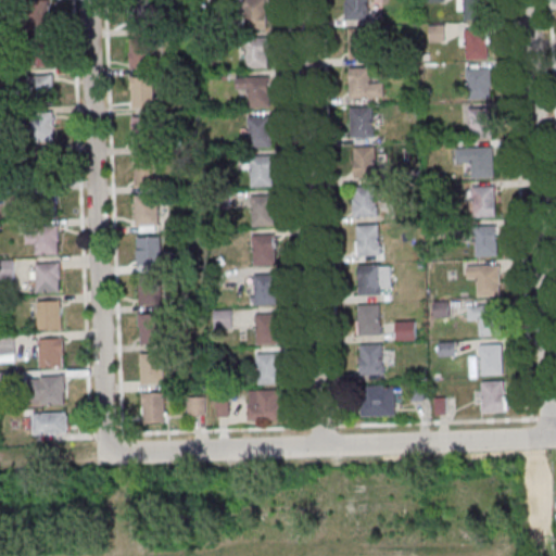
[(244,0),(245,27),(268,27),(267,0),(244,0)]
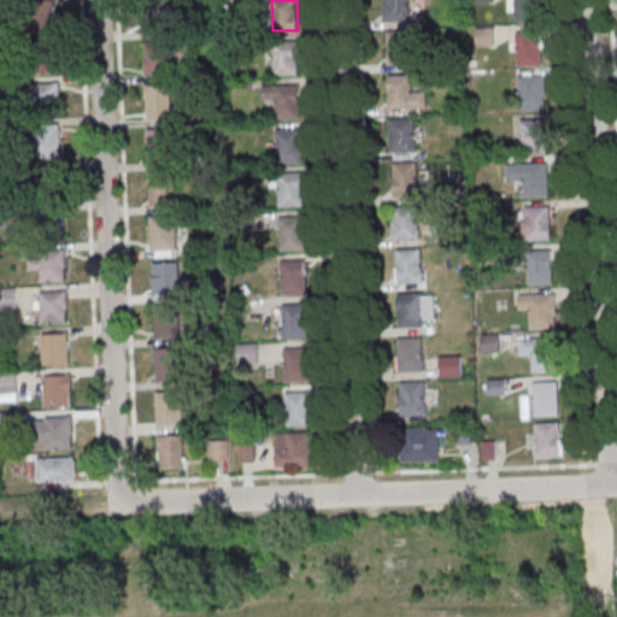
[(411,21),(410,0),(382,0),(382,21),(411,21)]
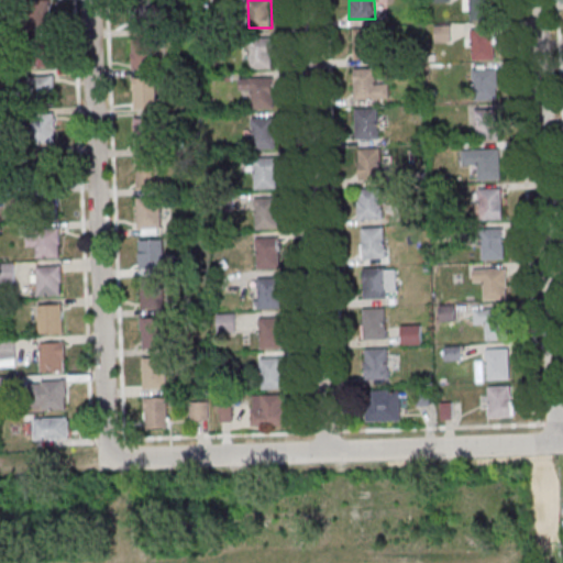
[(489,15),(489,0),(473,0),(474,15),(489,15)]
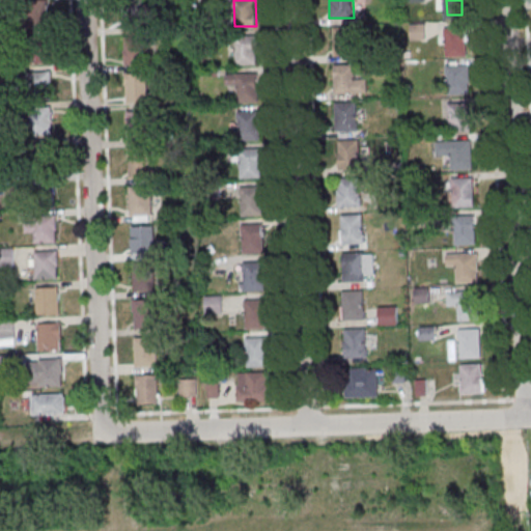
[(49,2),(27,2),(27,29),(49,29),(49,2)]
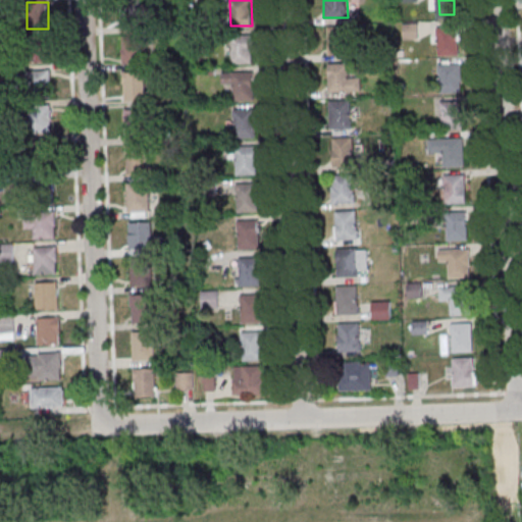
[(147,4),(121,4),(121,28),(147,28),(147,4)]
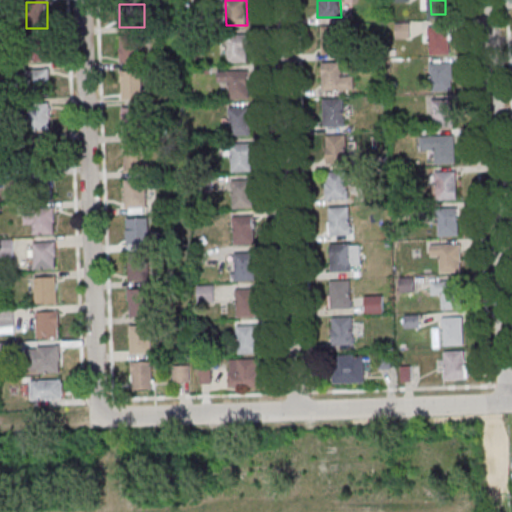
[(341,26),(322,26),(322,54),(341,54),(341,26)]
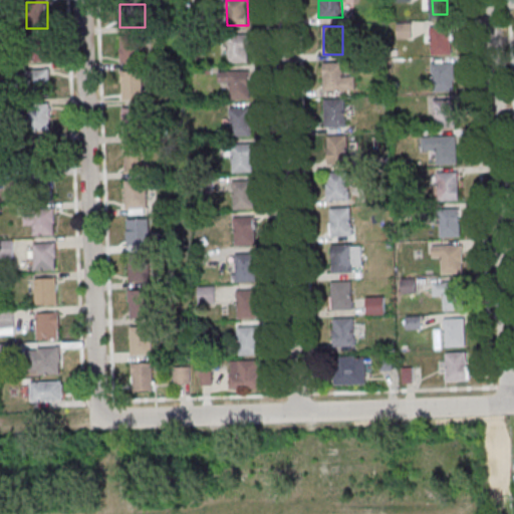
[(431,54),(452,54),(452,27),(431,27),(431,54)]
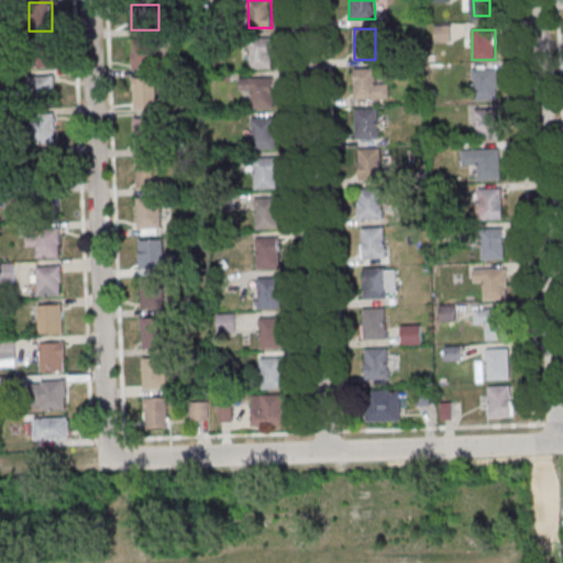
[(250,36),(250,67),(273,67),(273,36),(250,36)]
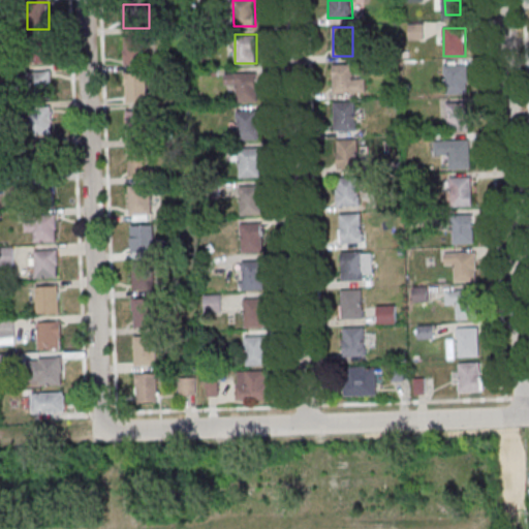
[(125,65),(148,65),(148,37),(125,37),(125,65)]
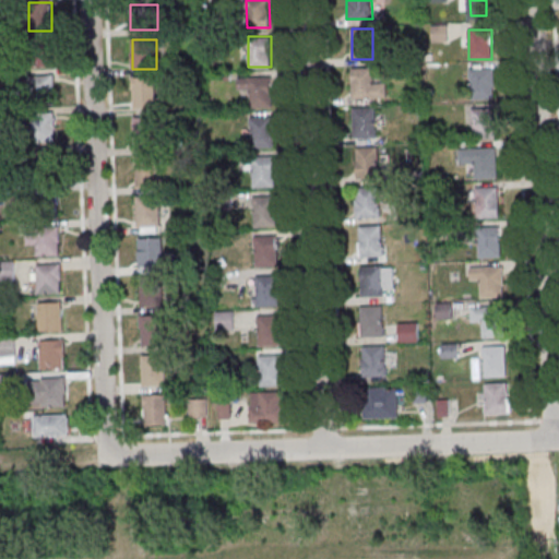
[(52,67),(52,46),(31,46),(31,67),(52,67)]
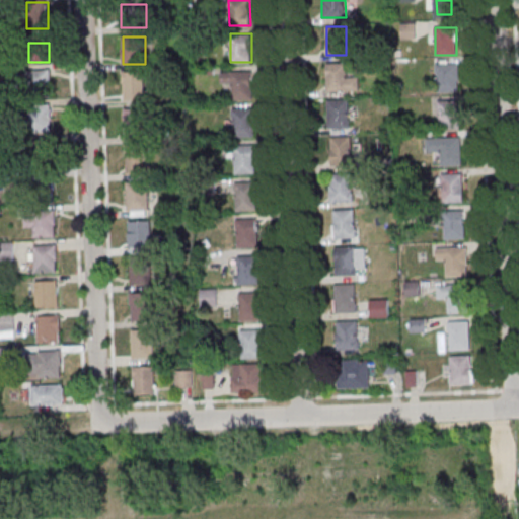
[(348,63),(326,63),(326,91),(359,91),(359,78),(348,78),(348,63)]
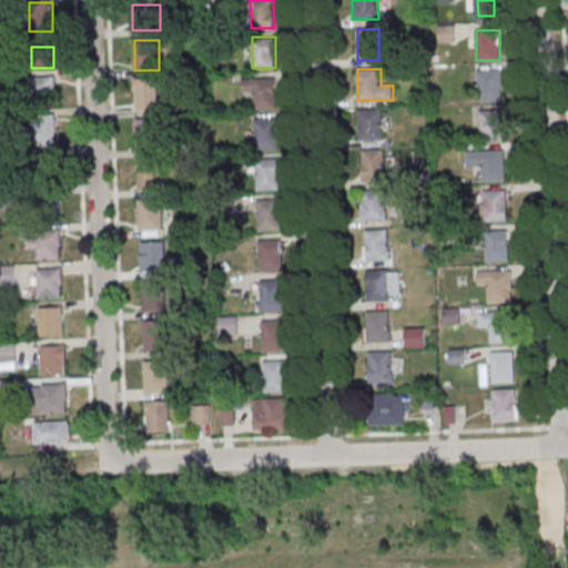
[(503,101),(503,69),(477,69),(477,101),(503,101)]
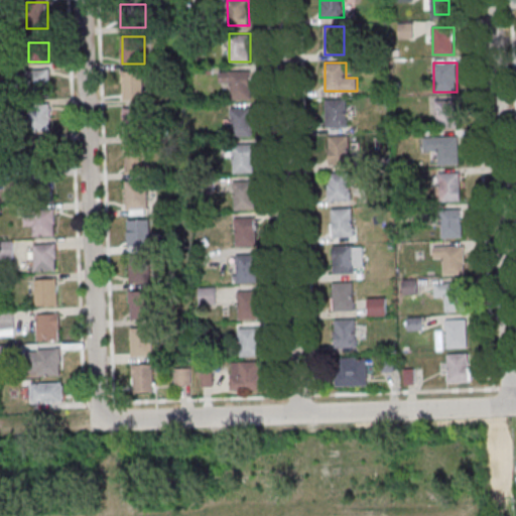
[(26,94),(51,94),(51,71),(26,71),(26,94)]
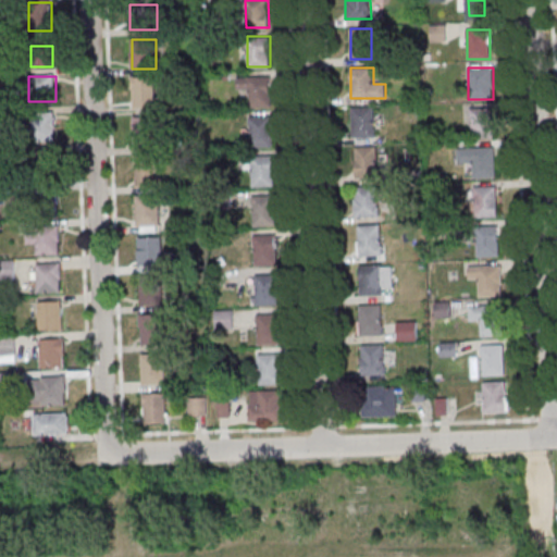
[(272,76),(237,76),(237,88),(249,88),(249,107),(272,107),(272,76)]
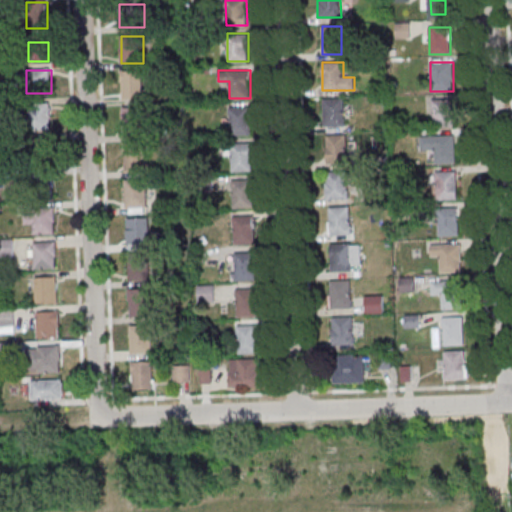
[(143,71),(121,71),(121,99),(143,99),(143,71)]
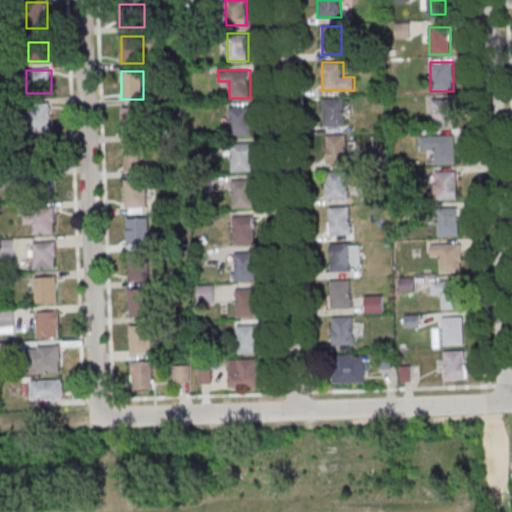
[(324,98),(324,126),(344,126),(344,98),(324,98)]
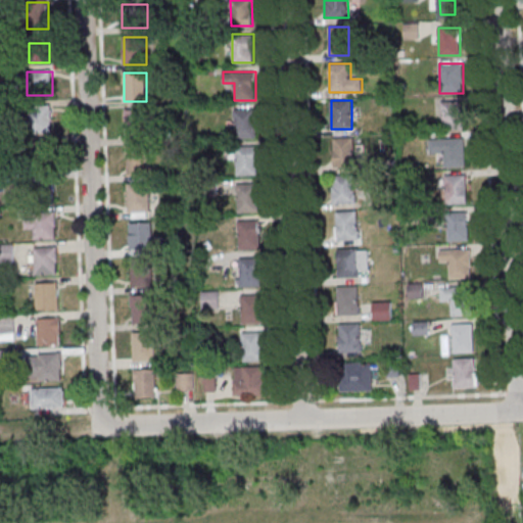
[(446,101),(446,128),(467,128),(467,101),(446,101)]
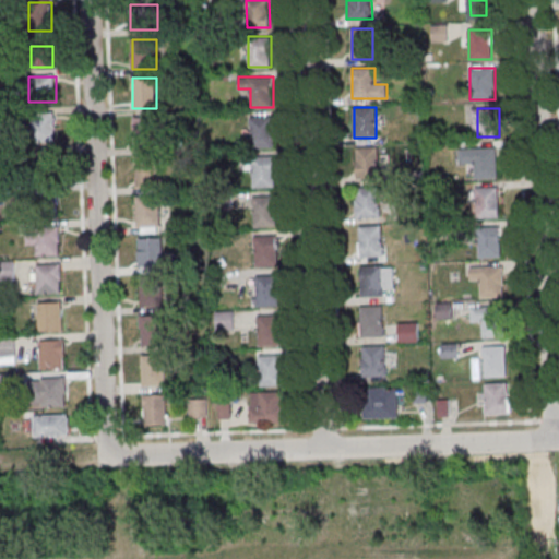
[(32,116),(32,139),(55,139),(55,116),(32,116)]
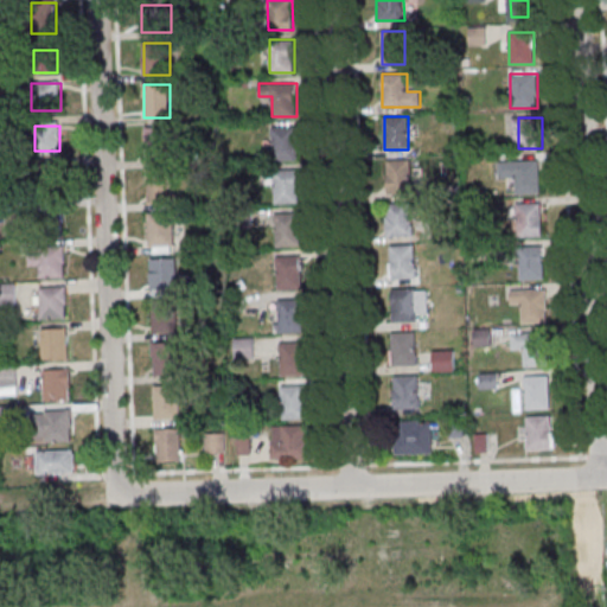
[(298,126),(274,126),(274,160),(298,160),(298,126)]
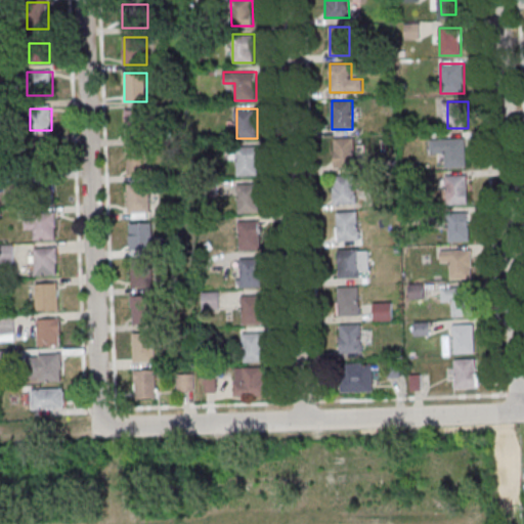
[(126,139),(146,139),(146,110),(126,110),(126,139)]
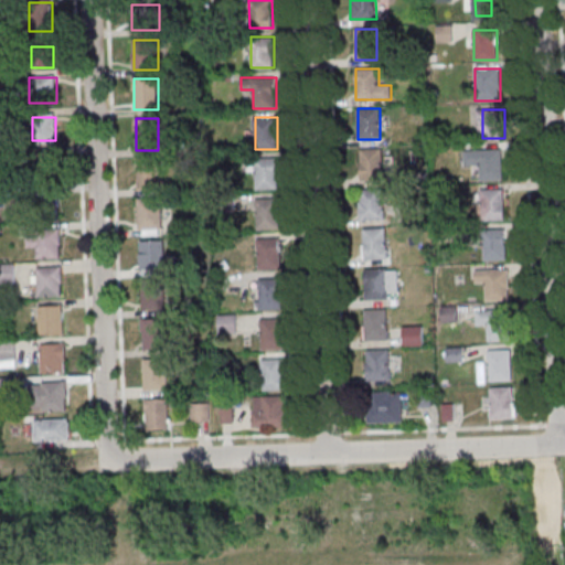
[(360,150),(361,182),(383,181),(383,149),(360,150)]
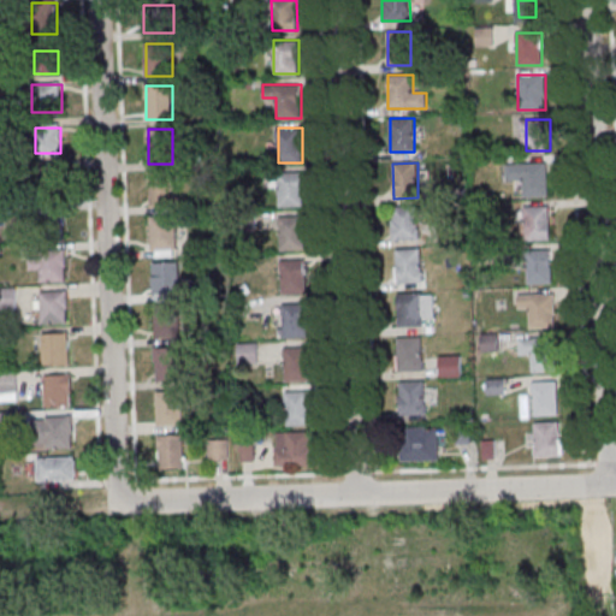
[(549,196),(549,163),(527,163),(527,196),(549,196)]
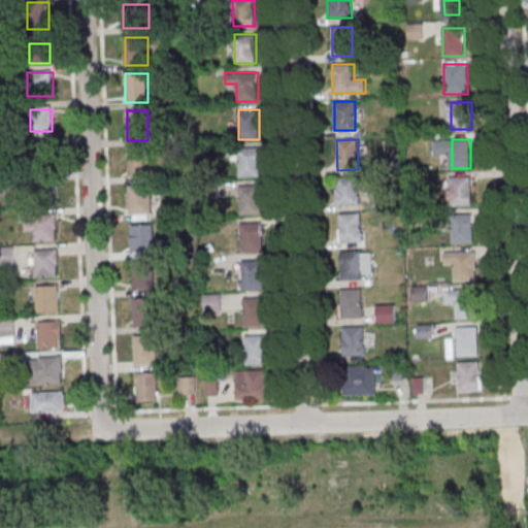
[(261,147),(236,147),(236,176),(261,176),(261,147)]
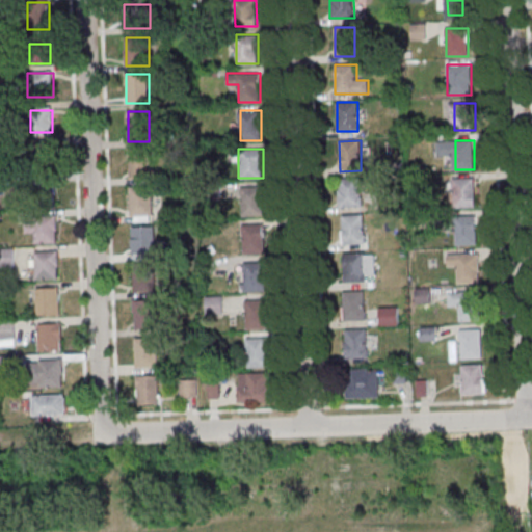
[(129,179),(151,179),(151,150),(129,150),(129,179)]
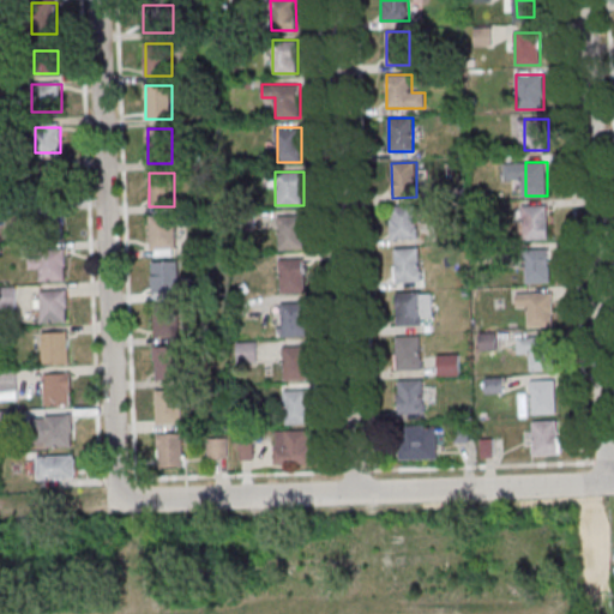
[(547,236),(547,205),(528,205),(528,236),(547,236)]
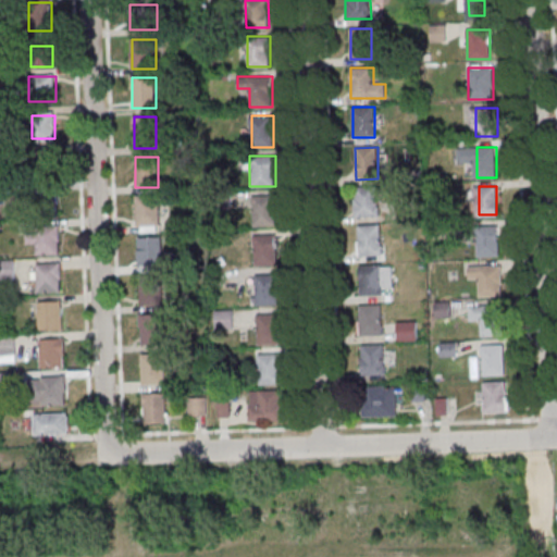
[(354,188),(354,219),(378,219),(378,188),(354,188)]
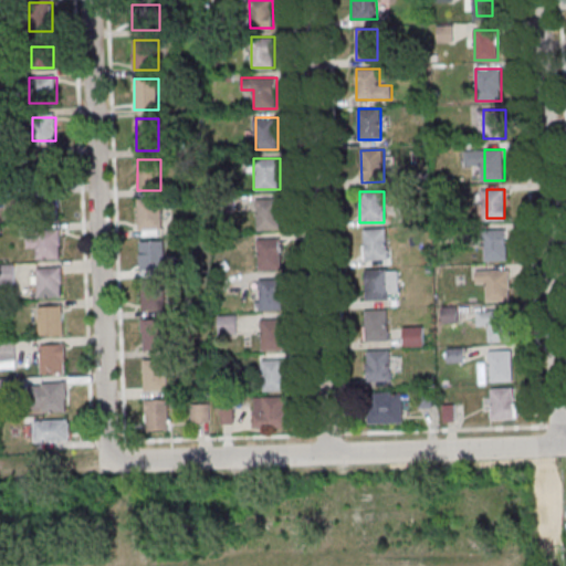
[(25,213),(54,213),(54,192),(25,192),(25,213)]
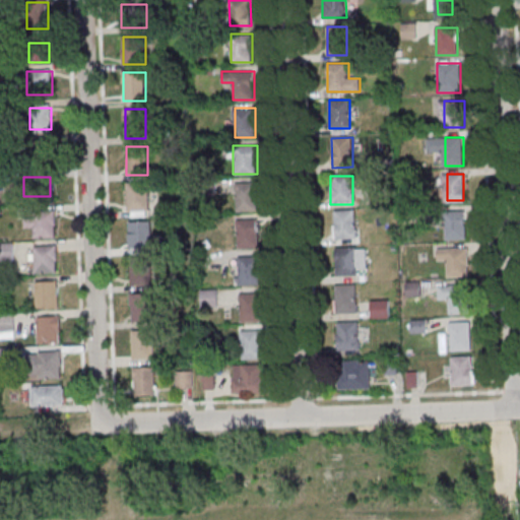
[(235,182),(235,209),(259,209),(259,182),(235,182)]
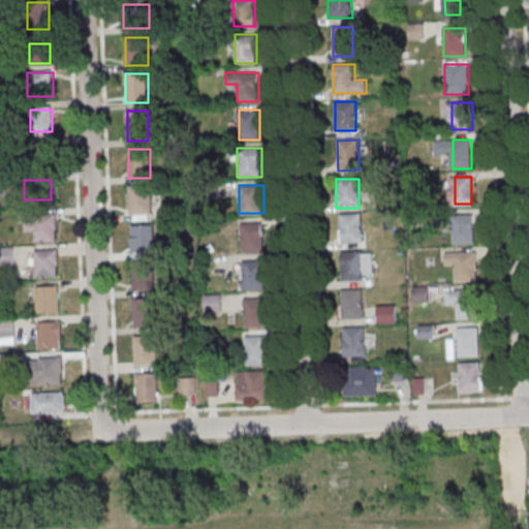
[(153,220),(153,186),(130,186),(130,220),(153,220)]
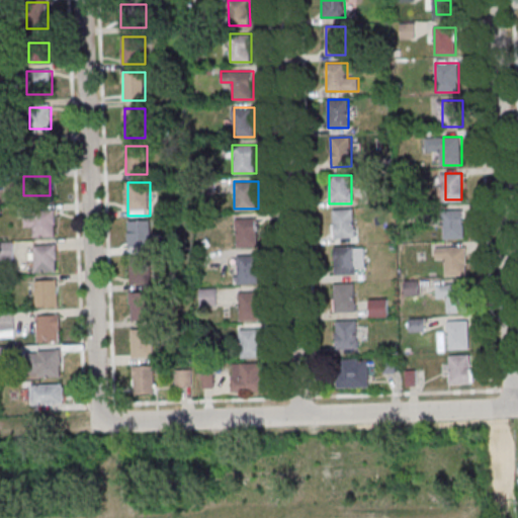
[(355,238),(355,209),(334,209),(334,238),(355,238)]
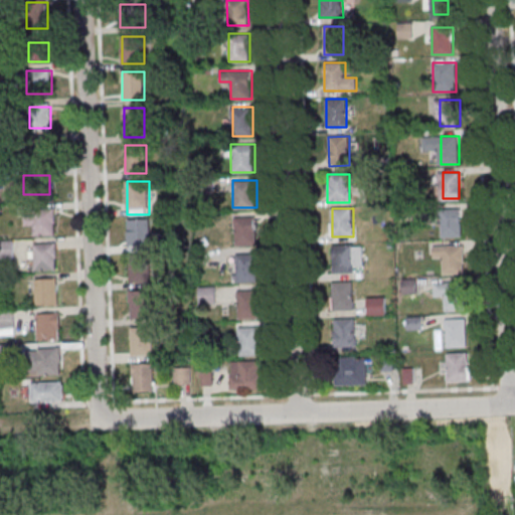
[(462,237),(462,208),(442,208),(442,237),(462,237)]
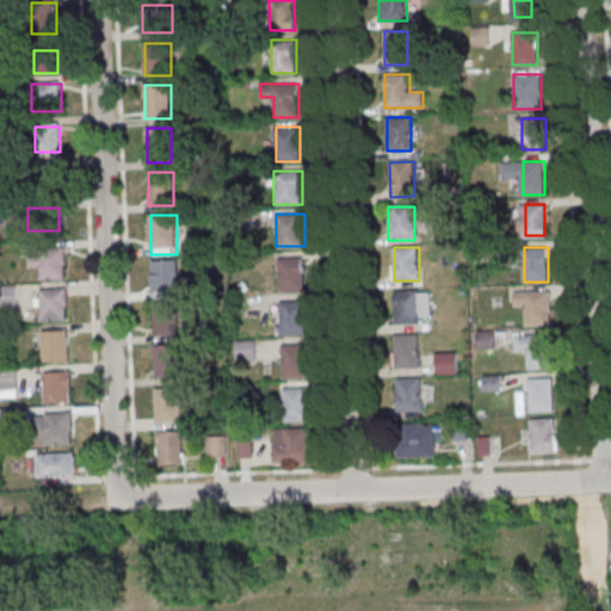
[(30,250),(30,267),(39,267),(39,279),(66,279),(66,250),(30,250)]
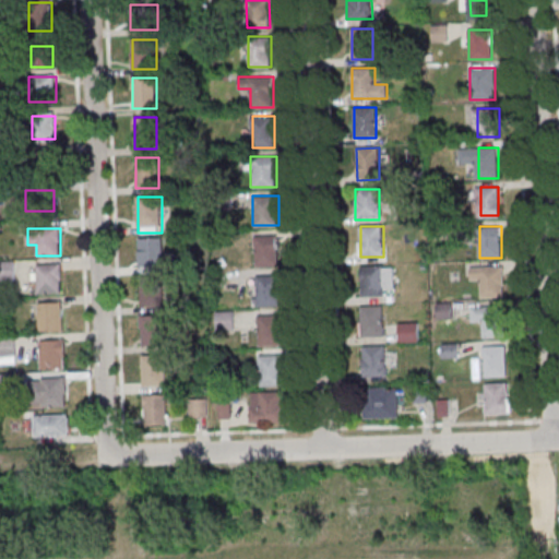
[(278,236),(257,236),(257,266),(278,266),(278,236)]
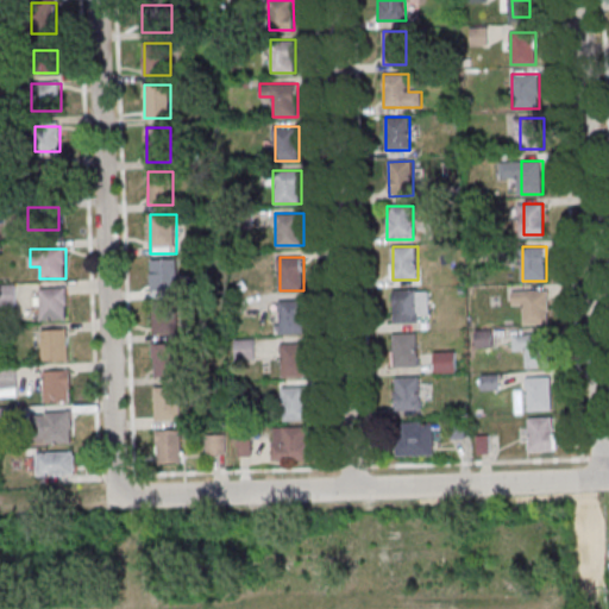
[(177,290),(177,259),(151,259),(151,290),(177,290)]
